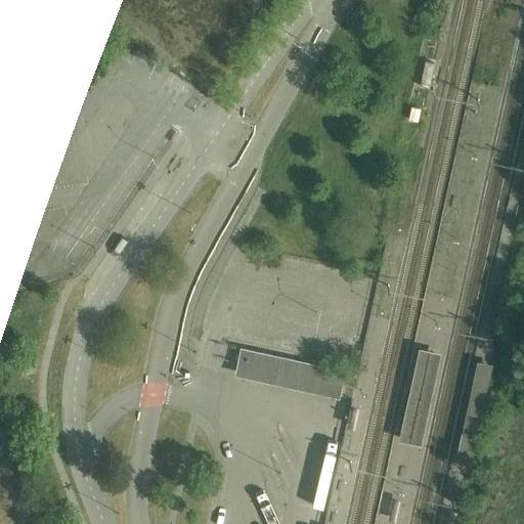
[(345,372),(241,348),(234,376),(339,399),(345,372)]
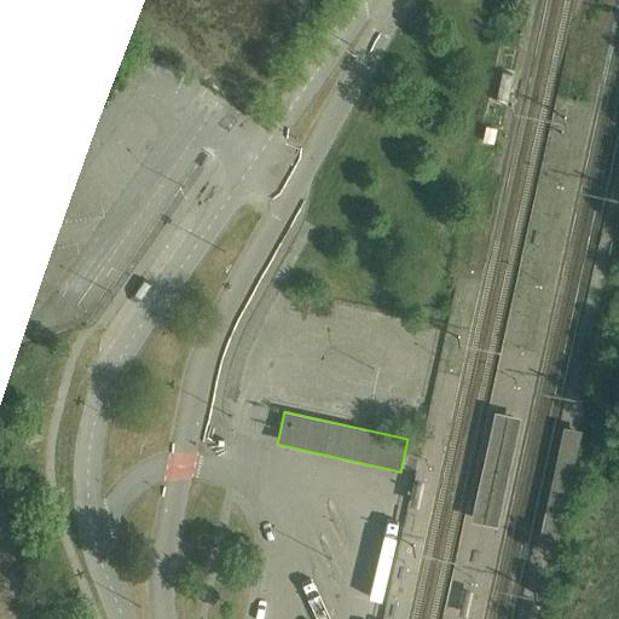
[(521,417),(496,411),(473,520),(498,525),(521,417)]
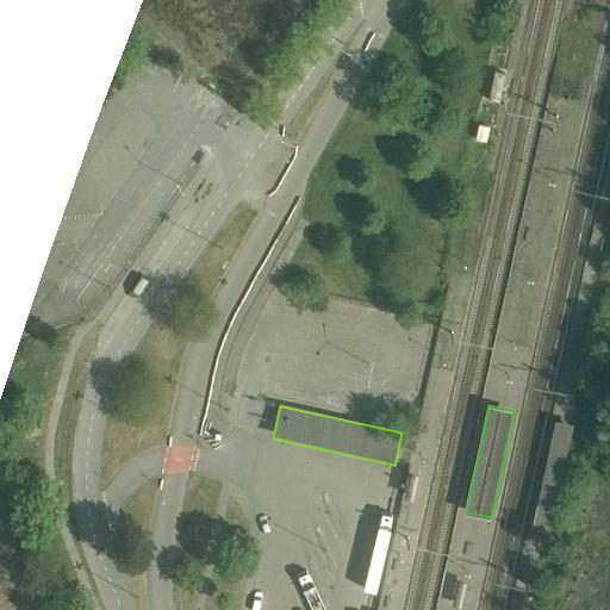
[(572,424),(558,421),(534,527),(551,530),(572,424)]
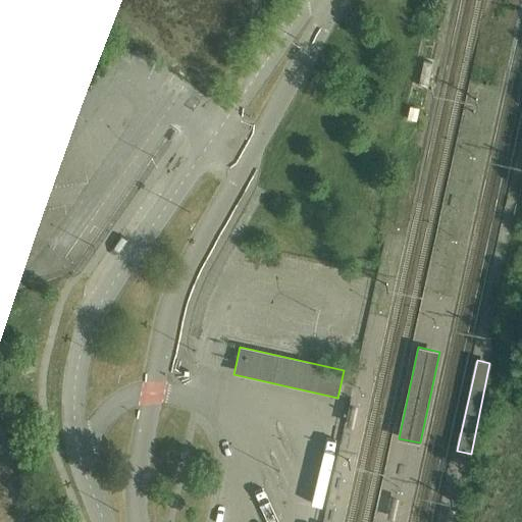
[(360,408),(352,406),(348,427),(355,429),(360,408)]
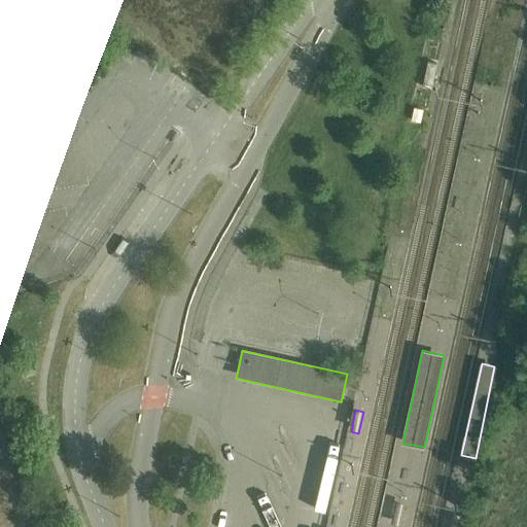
[(405,505),(394,503),(390,525),(399,526),(405,505)]
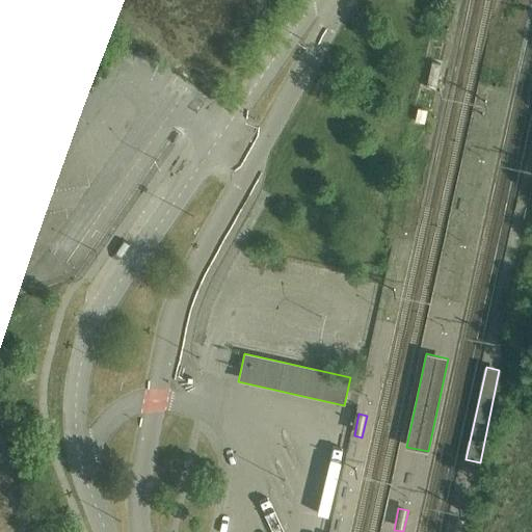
[(462,531),(466,522),(457,520),(454,531),(462,531)]
